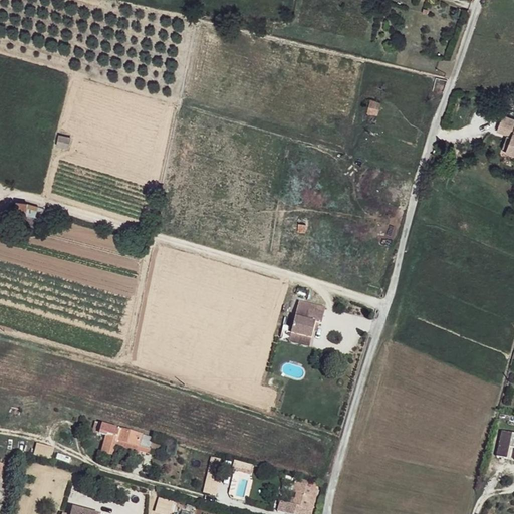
[(370,100),(367,111),(377,113),(380,102),(370,100)]
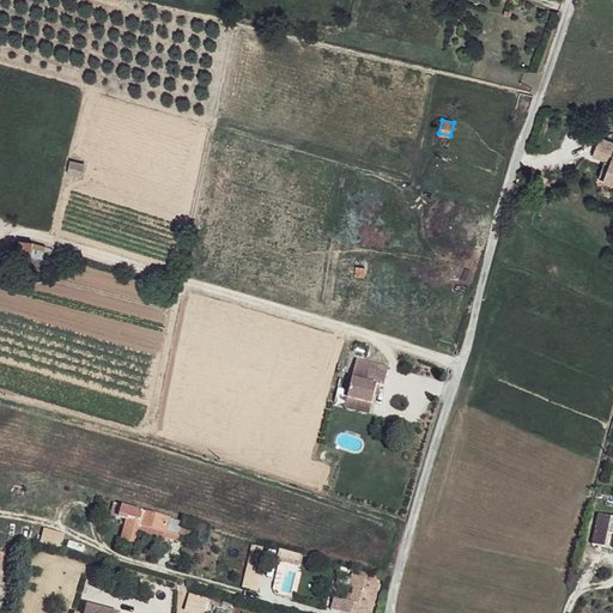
[(594,156),(606,161),(612,162),(606,178),(612,181),(612,141),(601,138),(594,156)]
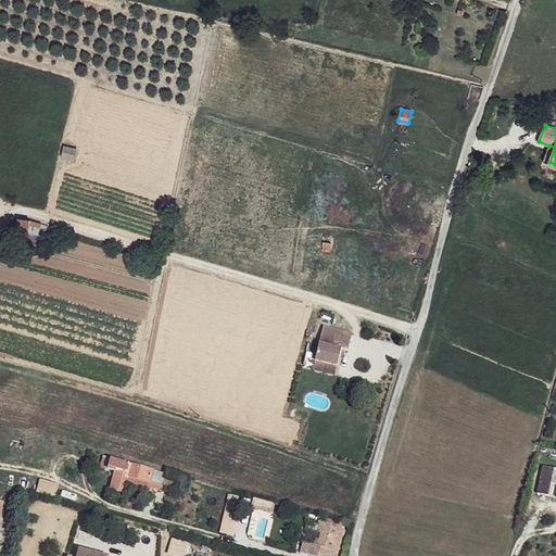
[(65,146),(62,156),(75,160),(77,149),(65,146)]
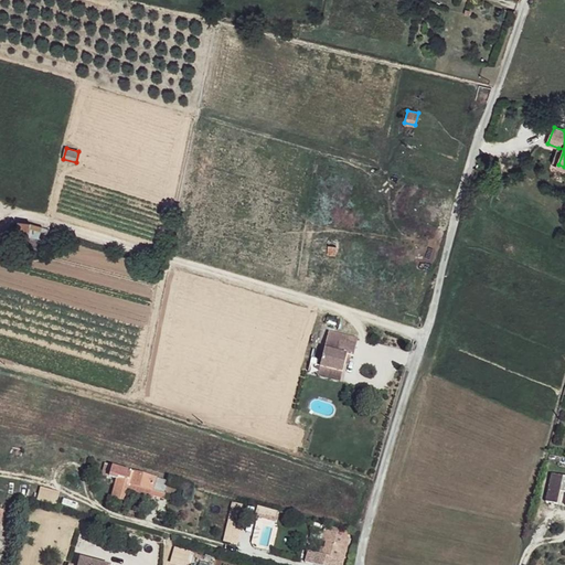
[(564,149),(558,148),(553,163),(558,164),(564,149)]
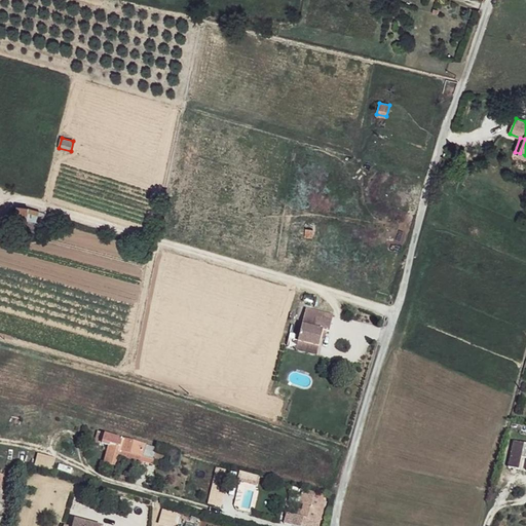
[(28,220),(29,209),(29,208),(16,207),(15,220),(28,221),(28,220)]
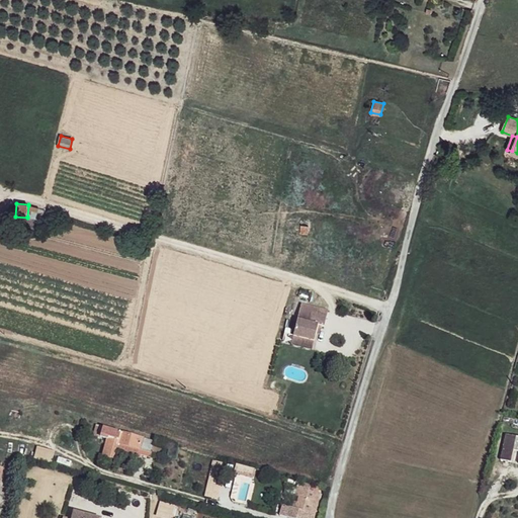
[(38,208),(28,205),(27,217),(35,218),(38,208)]
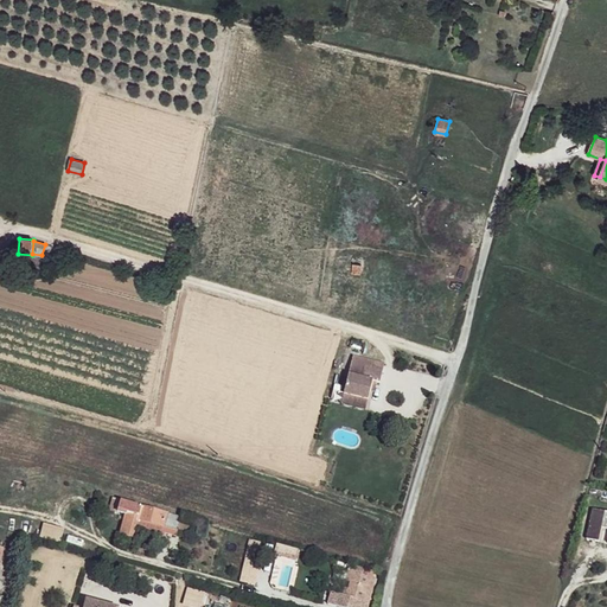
[(345,394),(370,400),(375,381),(381,383),(385,364),(368,359),(364,378),(350,375),(345,394)]
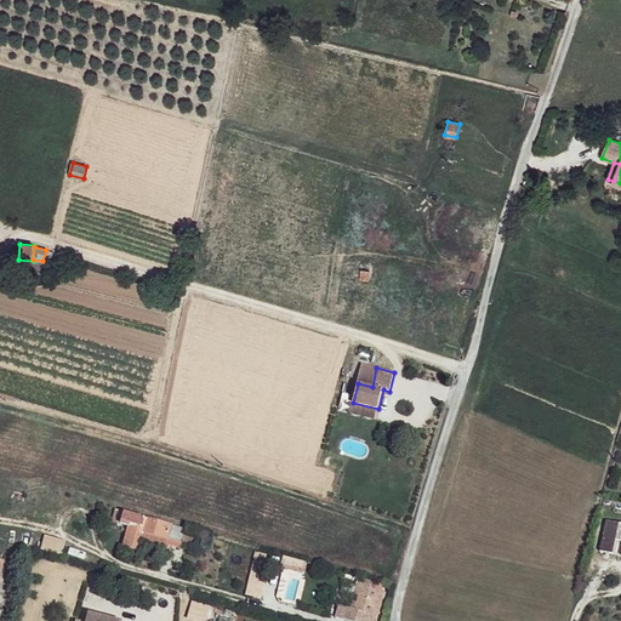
[(375,420),(379,409),(353,403),(349,414),(375,420)]
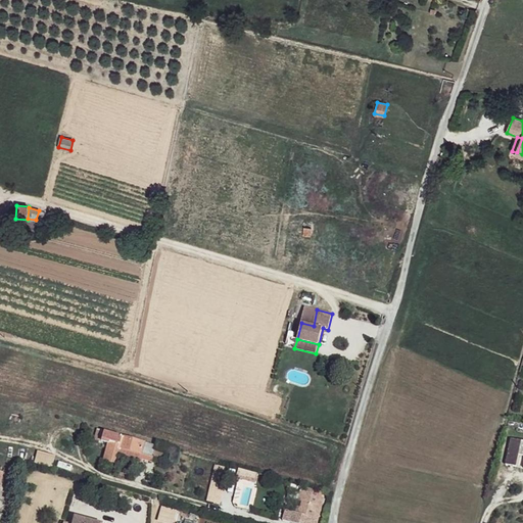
[(156,445),(104,430),(101,439),(108,442),(104,459),(114,462),(117,455),(139,460),(142,453),(152,457),(156,445)]
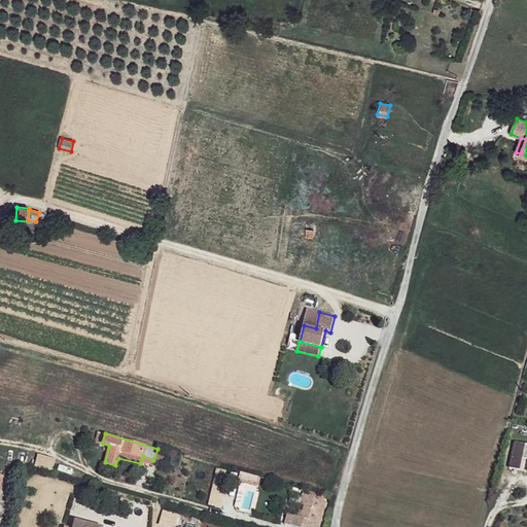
[(526,444),(515,442),(508,467),(521,469),(523,457),(526,458),(526,444)]
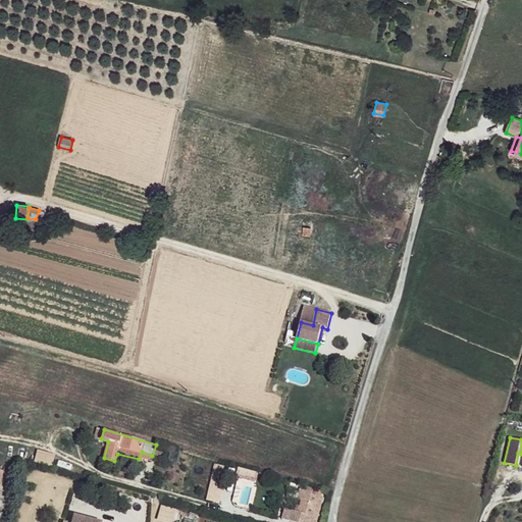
[(163,447),(156,445),(152,456),(160,458),(163,447)]
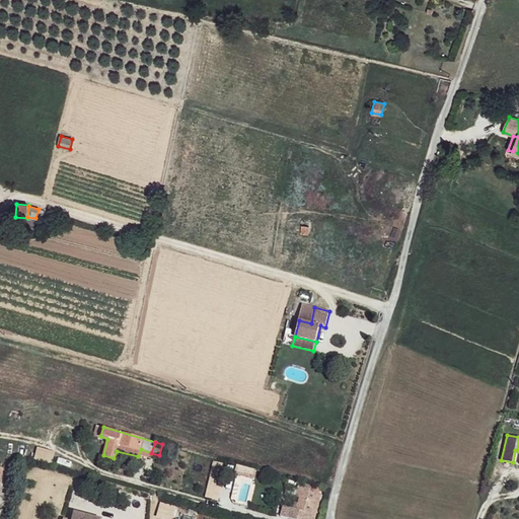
[(36,447),(33,459),(52,464),(55,451),(36,447)]
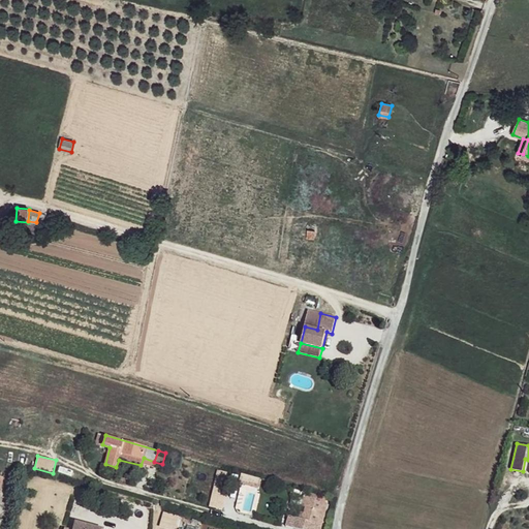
[(153,466),(154,462),(144,458),(141,465),(144,467),(145,463),(153,466)]
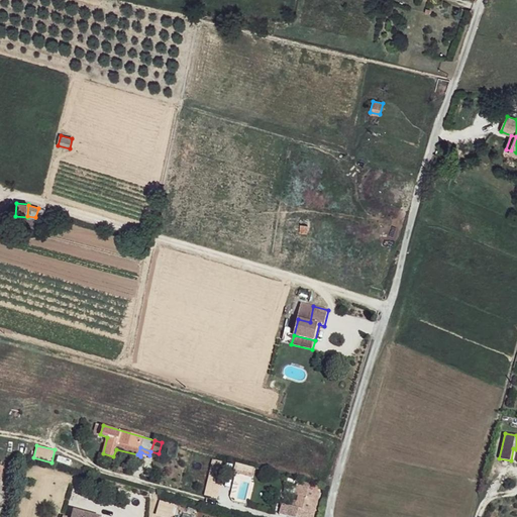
[(234,473),(253,477),(255,468),(236,463),(234,473)]
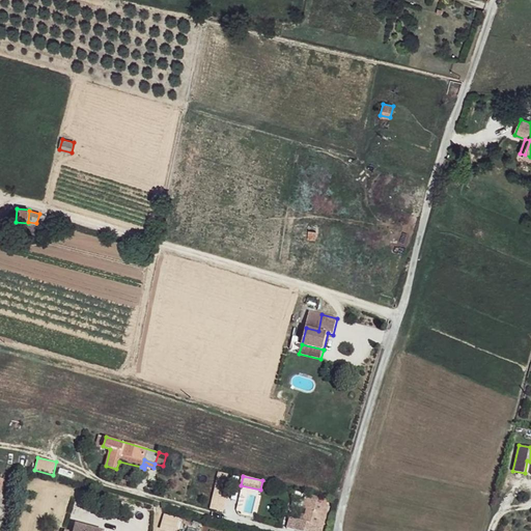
[(313,509),(310,523),(324,527),(327,513),(313,509)]
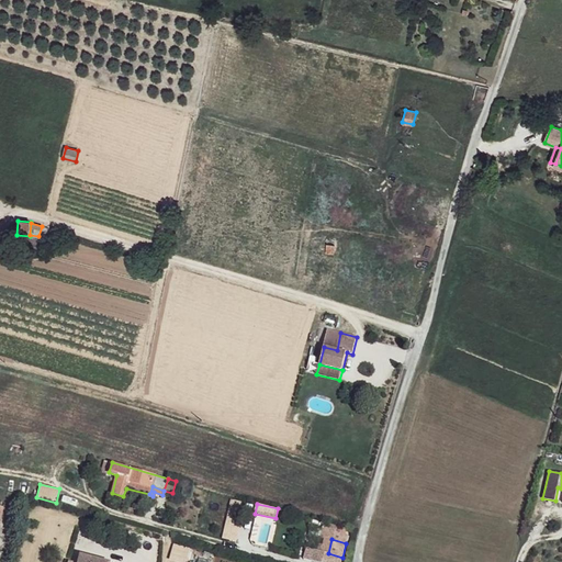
[(171,543),(169,561),(175,561),(186,561),(189,547),(171,543)]
